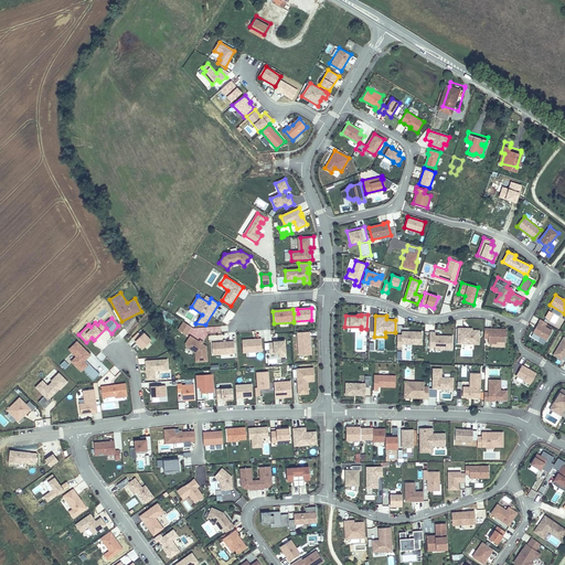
[(546,340),(552,331),(544,327),(546,322),(541,319),(533,332),(531,337),(537,340),(540,337),(546,340)]
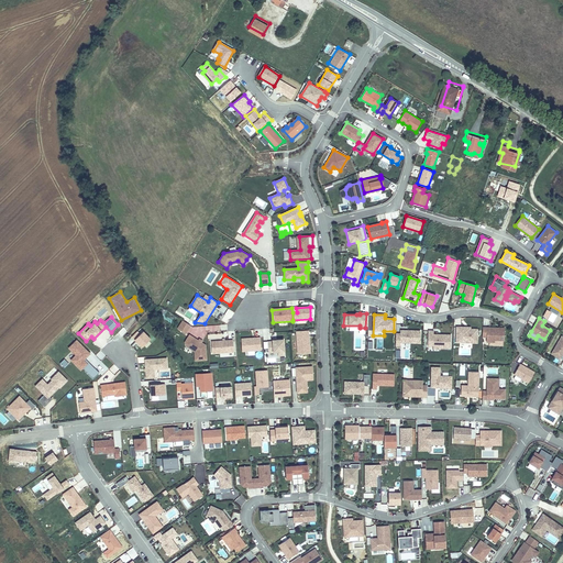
[(186,333),(190,326),(183,320),(178,328),(186,333)]
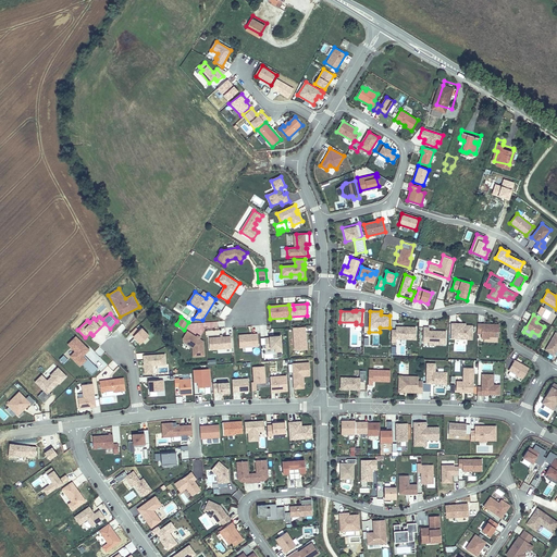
[(472,339),(472,325),(466,325),(457,325),(457,323),(452,323),(452,338),(472,339)]
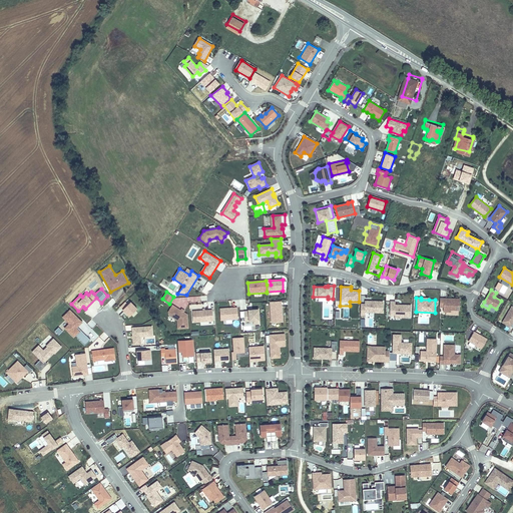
[(459,310),(460,299),(440,299),(440,307),(444,307),(443,312),(451,312),(451,310),(459,310)]
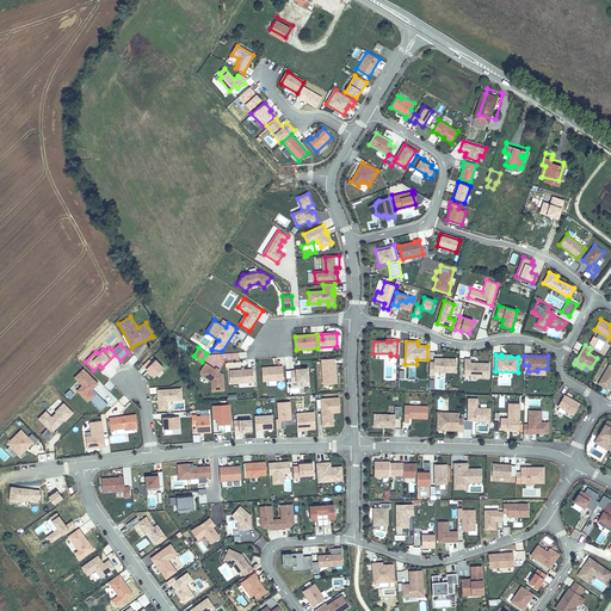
[(165,366),(156,358),(153,362),(149,359),(143,365),(148,370),(155,376),(165,366)]
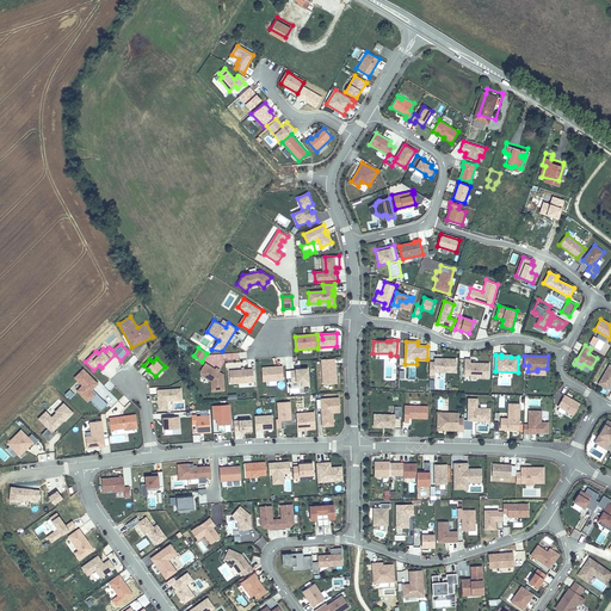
[(321,359),(322,384),(335,384),(334,358),(321,359)]
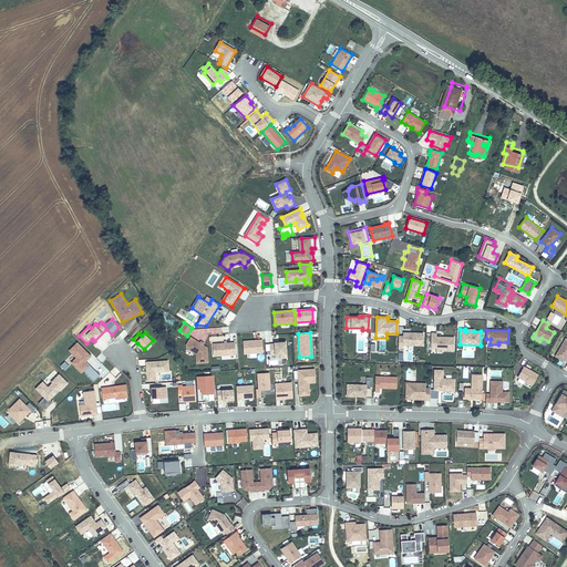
[(403,351),(413,352),(413,346),(423,346),(423,333),(412,333),(412,334),(409,334),(409,333),(403,333),(403,337),(399,336),(399,348),(403,348),(403,351)]
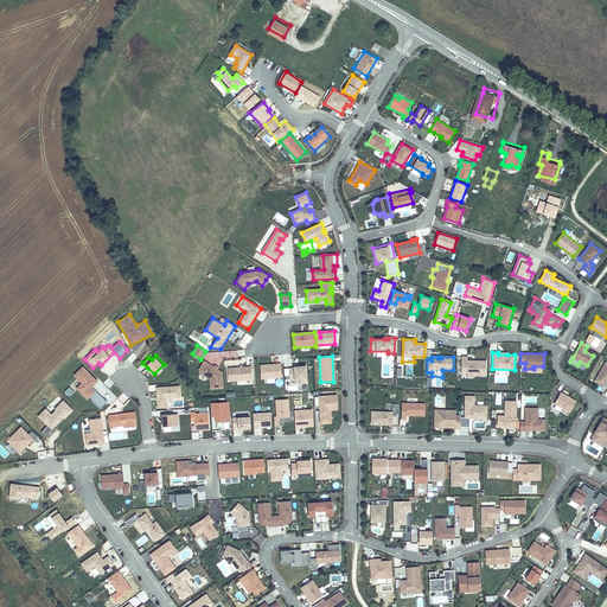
[(462,357),(461,374),(467,374),(467,378),(474,378),(474,376),(486,376),(486,362),(473,360),(473,362),(467,362),(467,357),(462,357)]
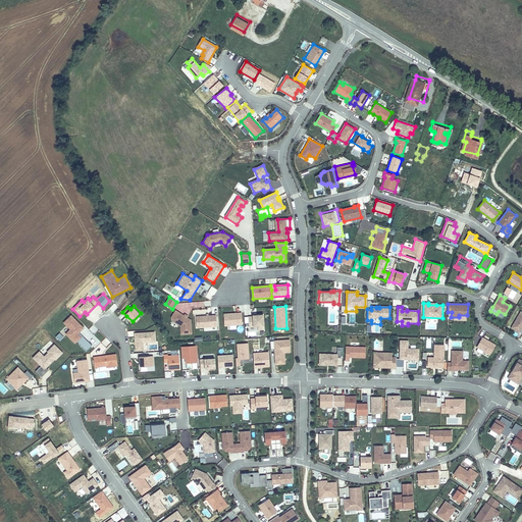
[(192,333),(191,320),(187,317),(185,316),(175,310),(171,317),(171,318),(171,319),(171,320),(178,324),(180,324),(180,333),(192,333)]
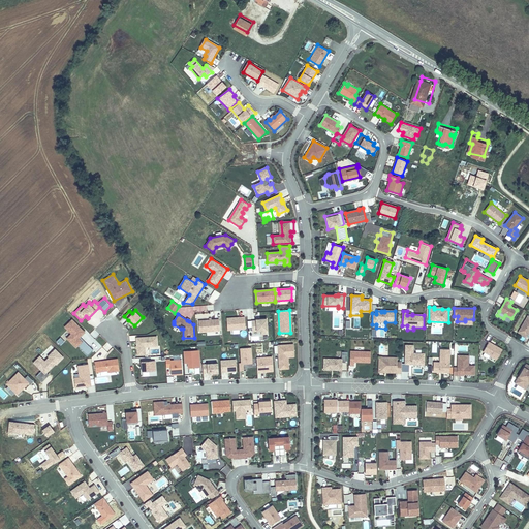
[(528,315),(519,332),(527,337),(528,333),(528,332),(528,315)]
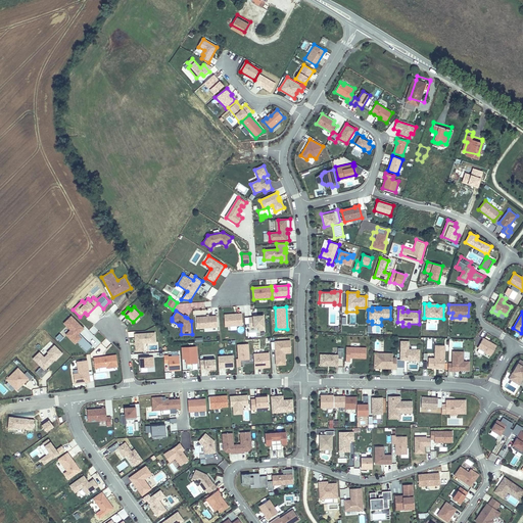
[(224,315),(225,326),(242,325),(241,314),(224,315)]
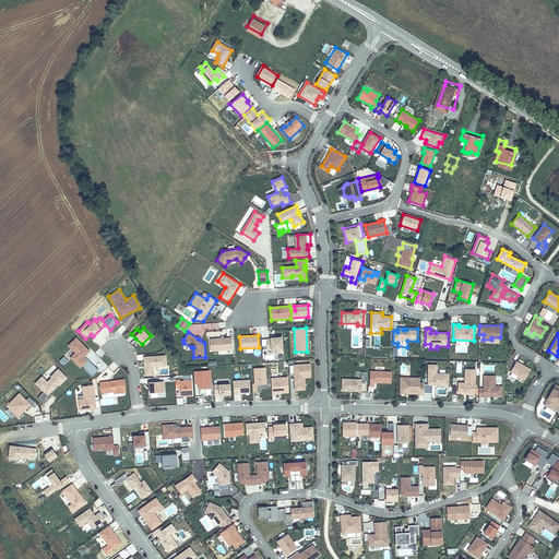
[(91,349),(76,336),(68,345),(74,353),(70,357),(81,367),(83,366),(93,376),(98,369),(85,356),(91,349)]
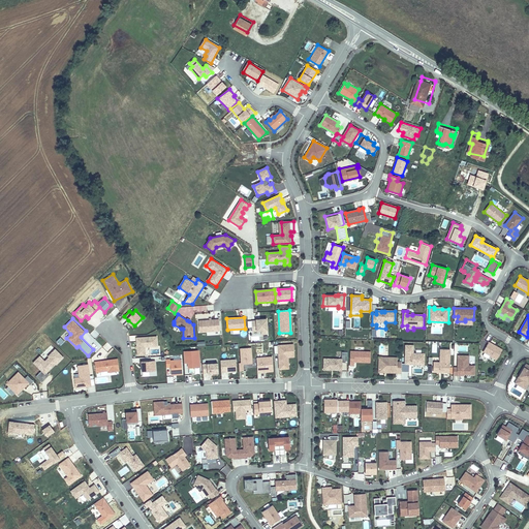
[(268,334),(267,319),(256,320),(256,321),(251,321),(252,331),(261,331),(261,335),(268,334)]
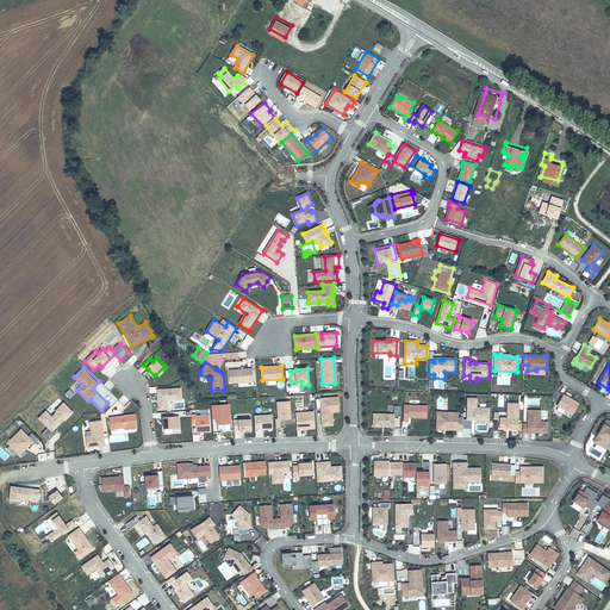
[(229,371),(229,383),(253,381),(251,369),(229,371)]
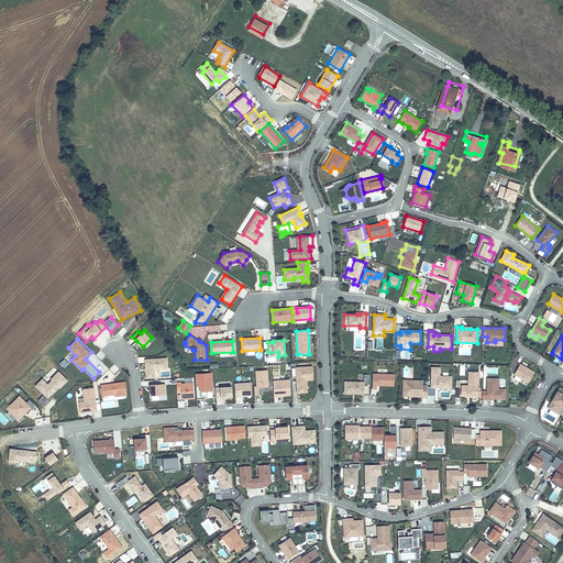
[(144,359),(145,377),(155,377),(155,370),(168,368),(167,357),(144,359)]
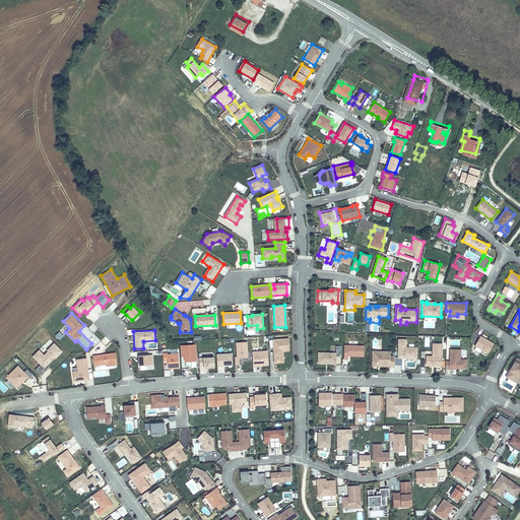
[(55,335),(59,339),(64,335),(60,331),(55,335)]
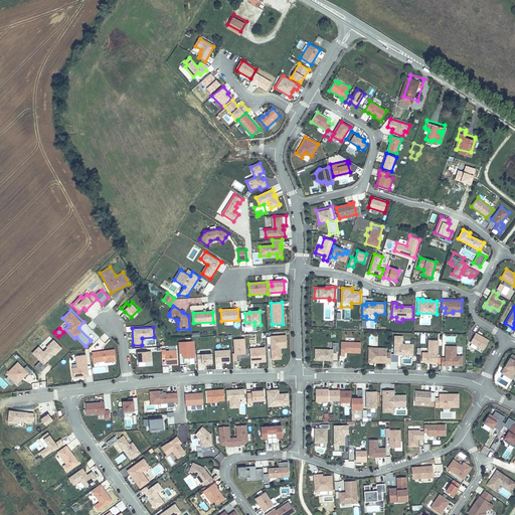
[(484,350),(489,340),(476,333),(470,342),(484,350)]
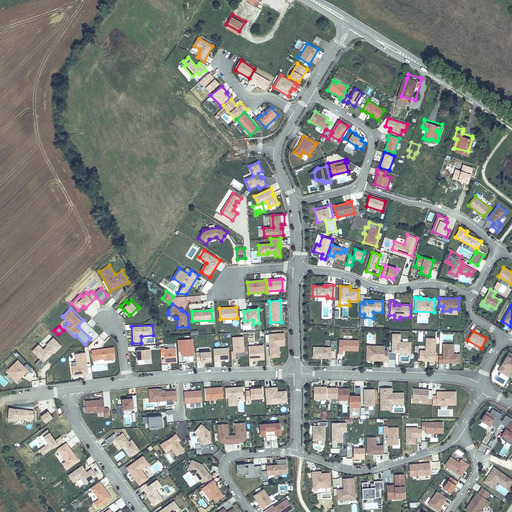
[(284,332),(268,333),(269,357),(280,357),(279,345),(285,345),(284,332)]
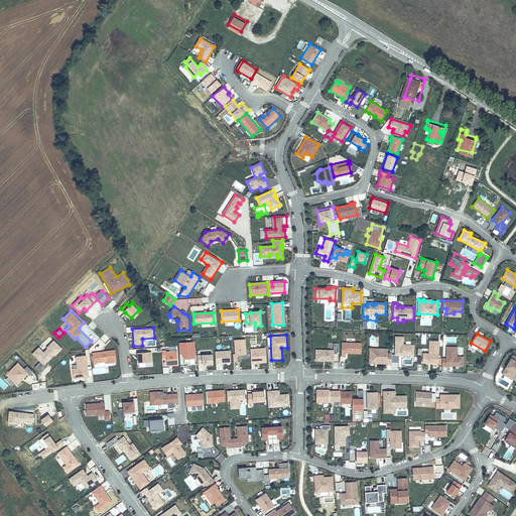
[(413,356),(413,346),(403,345),(403,338),(396,337),(395,355),(392,355),(391,363),(399,363),(399,355),(413,356)]
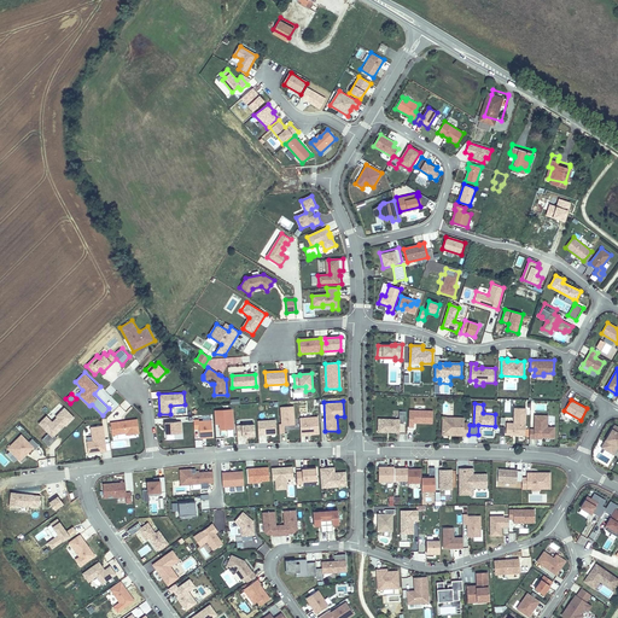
[(293,404),(279,406),(281,423),(279,423),(279,433),(289,432),(289,425),(295,425),(293,404)]
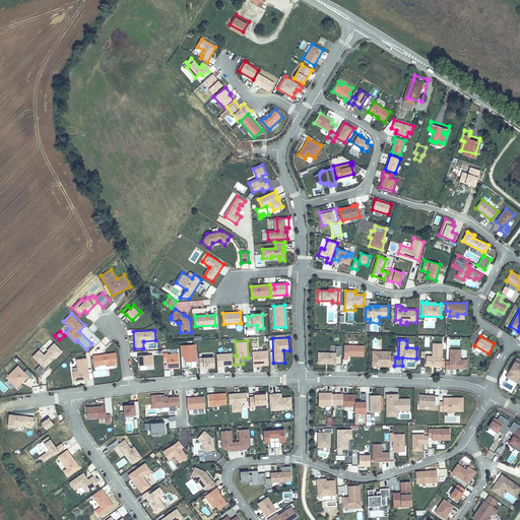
[(63,350),(54,342),(45,353),(39,348),(31,355),(42,364),(36,369),(42,375),(49,368),(46,367),(55,358),(56,359),(63,350)]
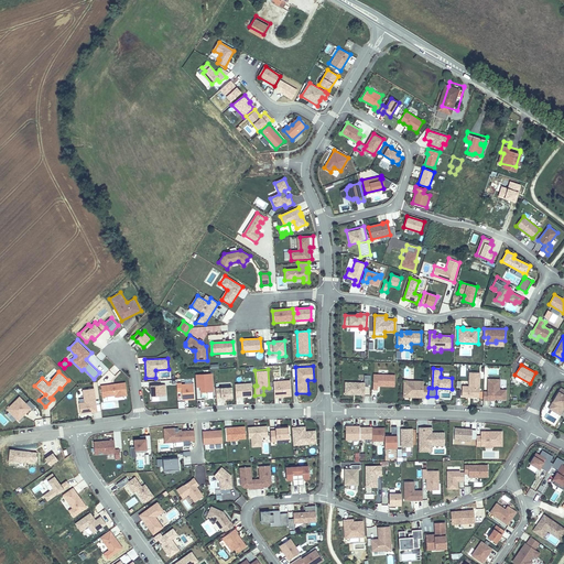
[(213,372),(195,373),(195,387),(198,387),(199,392),(214,391),(213,372)]
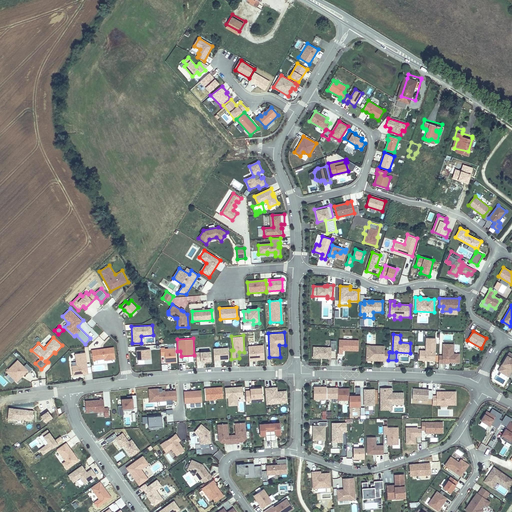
[(419,360),(435,360),(435,338),(426,338),(426,351),(420,351),(419,360)]
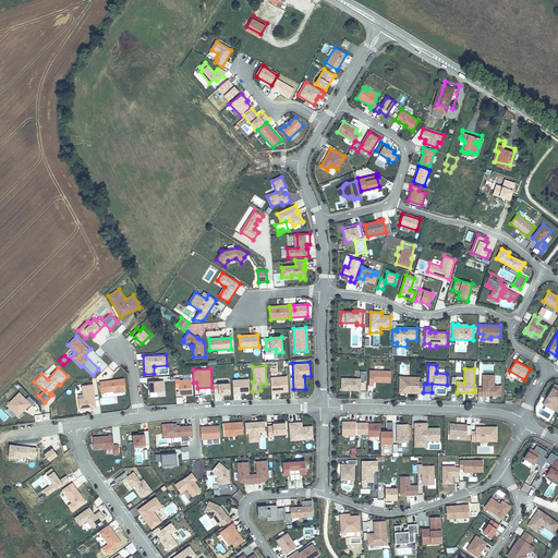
[(390,381),(390,372),(370,371),(368,386),(373,386),(374,381),(390,381)]
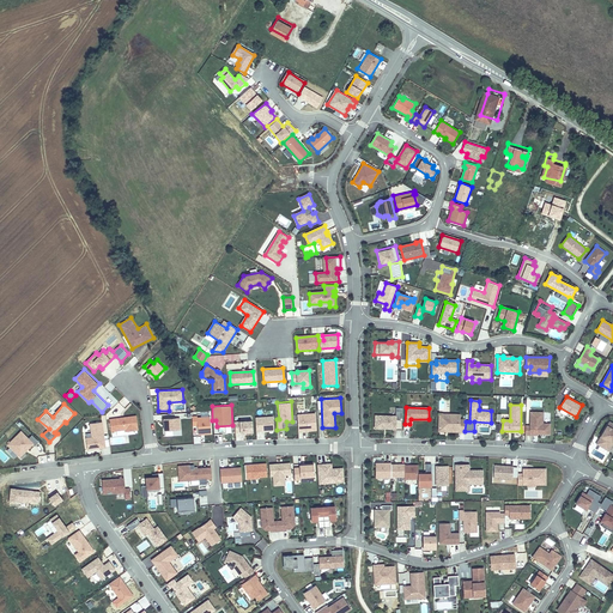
[(396,408),(396,416),(375,416),(375,429),(396,429),(396,420),(402,420),(402,408),(396,408)]
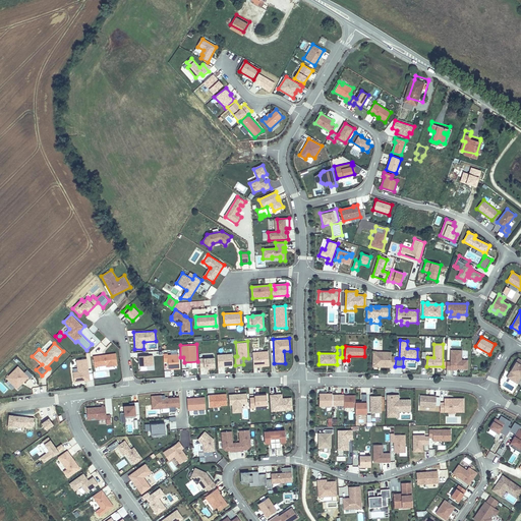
[(467,368),(467,359),(461,359),(462,350),(451,349),(451,362),(447,361),(447,369),(455,369),(455,367),(467,368)]
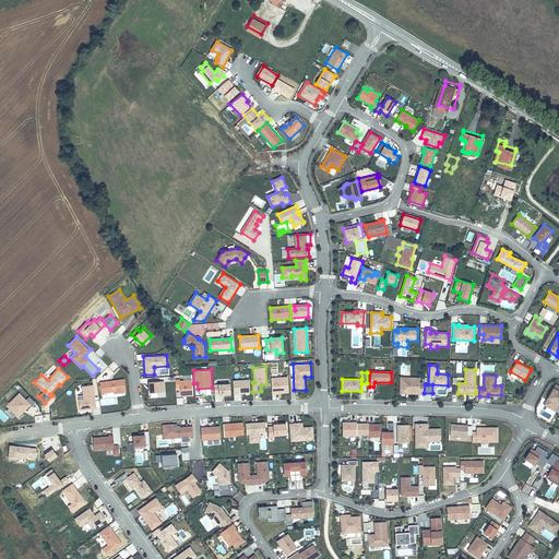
[(287,376),(271,377),(272,393),(288,392),(287,376)]
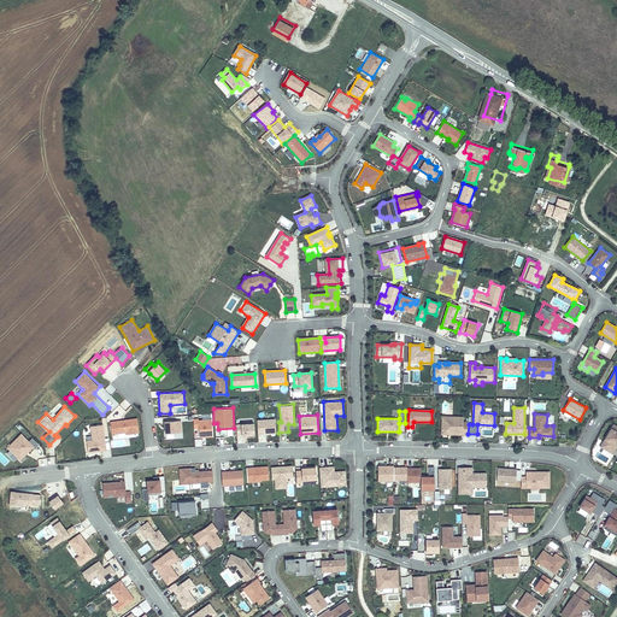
[(137,417),(110,422),(112,434),(127,432),(127,434),(140,433),(137,417)]
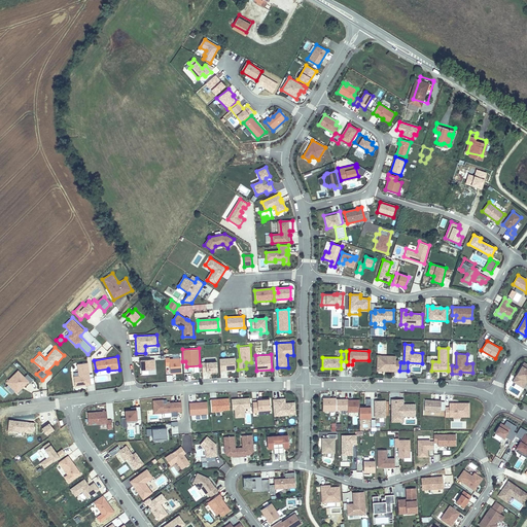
[(400,362),(400,360),(395,360),(395,356),(386,356),(386,359),(382,358),(382,361),(378,361),(377,371),(399,372),(399,371),(400,362)]
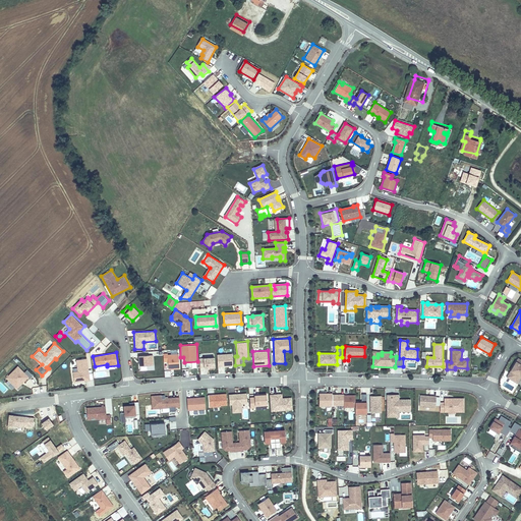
[(167,353),(163,353),(162,361),(167,362),(168,369),(179,368),(178,353),(167,354),(167,353)]
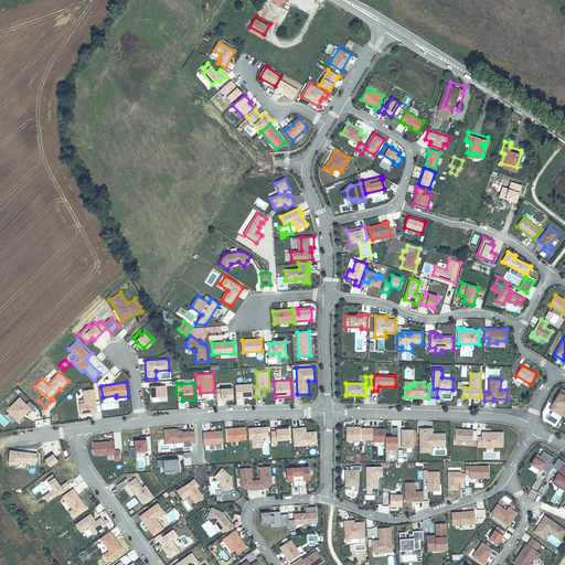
[(252,383),(235,383),(236,397),(253,396),(252,383)]
